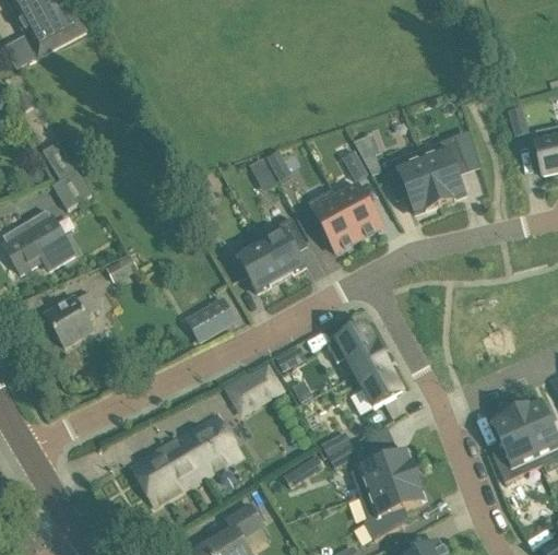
[(81,31),(64,0),(8,0),(35,54),(81,31)]
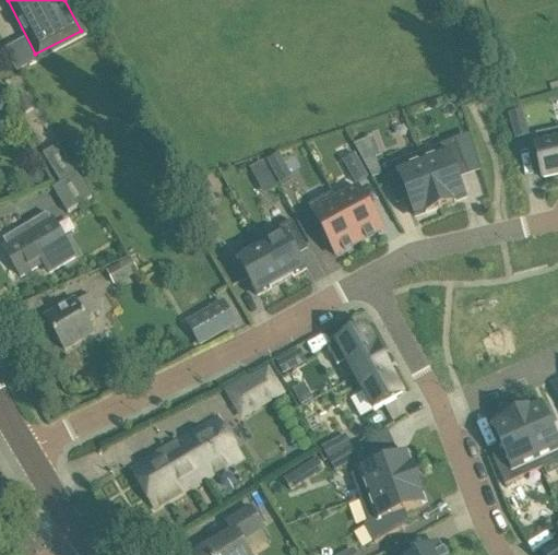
[(521,107),(508,110),(514,136),(527,132),(521,107)]
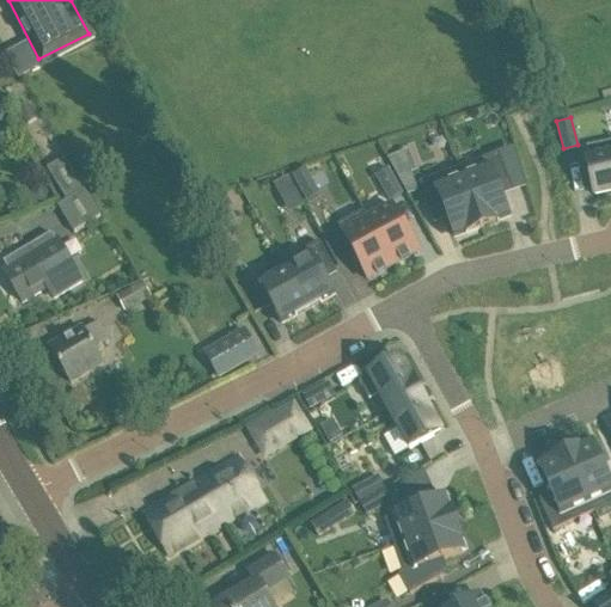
[(499,149),(458,164),(481,225),(507,214),(496,186),(511,181),(499,149)]
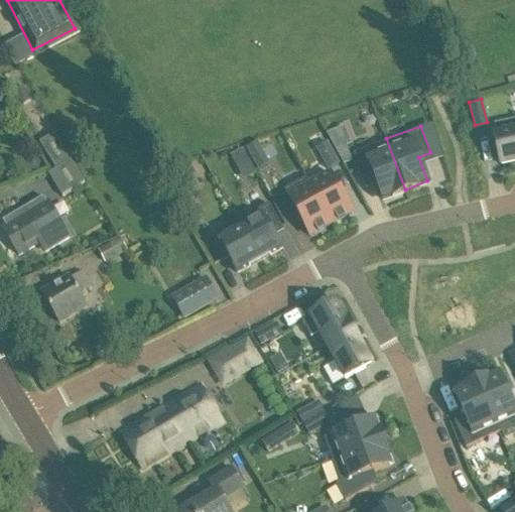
[(501,163),(514,159),(514,129),(495,134),(501,163)]
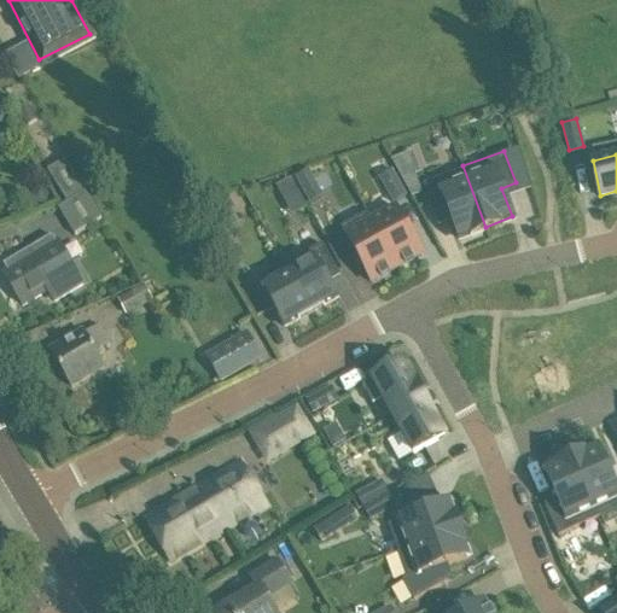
[(46,167),(67,199),(83,190),(63,157),(46,167)]
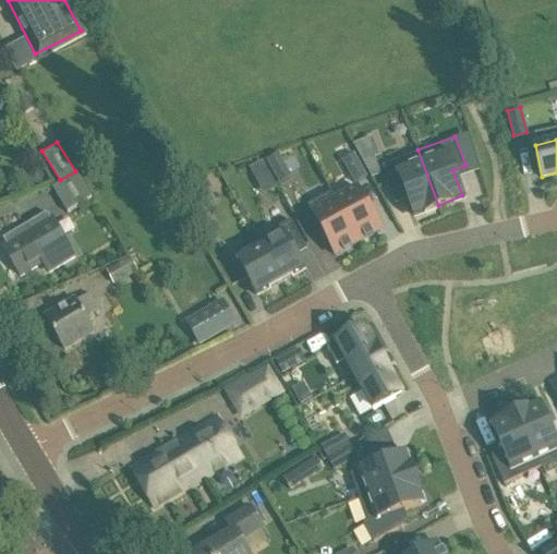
[(278,149),(266,156),(279,179),(290,172),(278,149)]
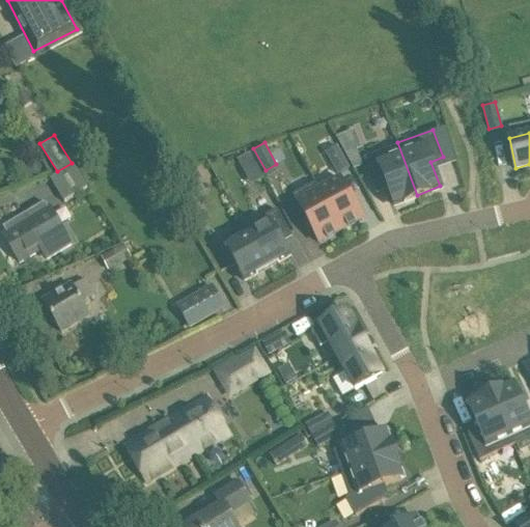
[(363,156),(373,184),(385,179),(394,203),(417,195),(397,142),(363,156)]
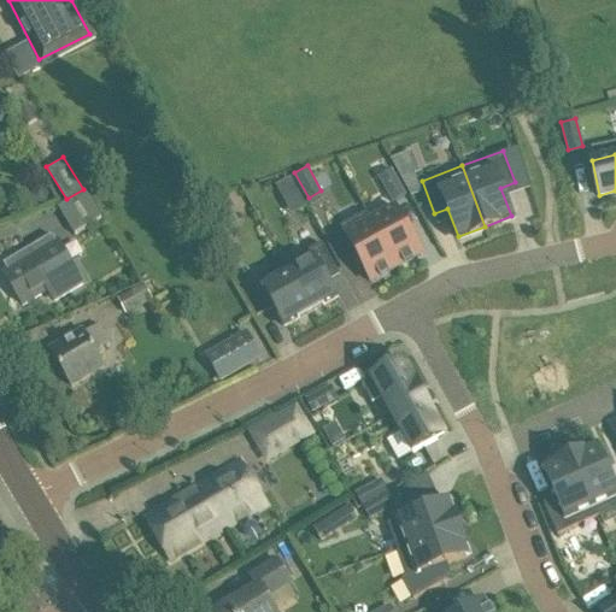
[(392,199),(404,192),(391,166),(377,172),(392,199)]
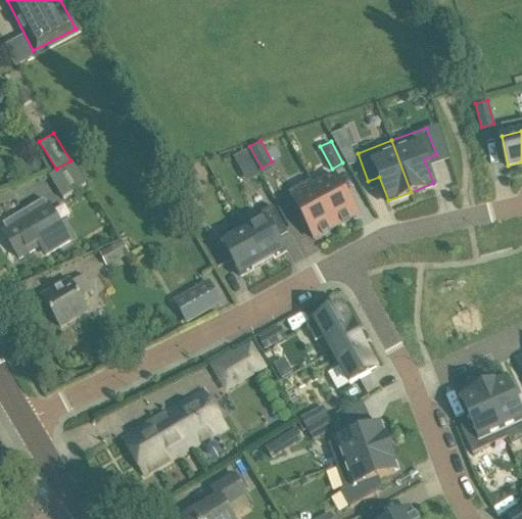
[(349,144),(339,147),(347,162),(356,159),(349,144)]
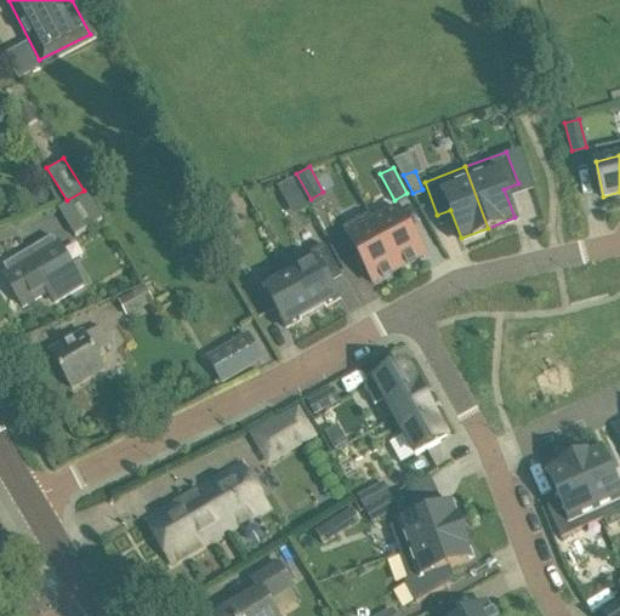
[(40,200),(45,197),(46,190),(44,186),(38,184),(33,188),(32,194),(34,199),(40,200)]
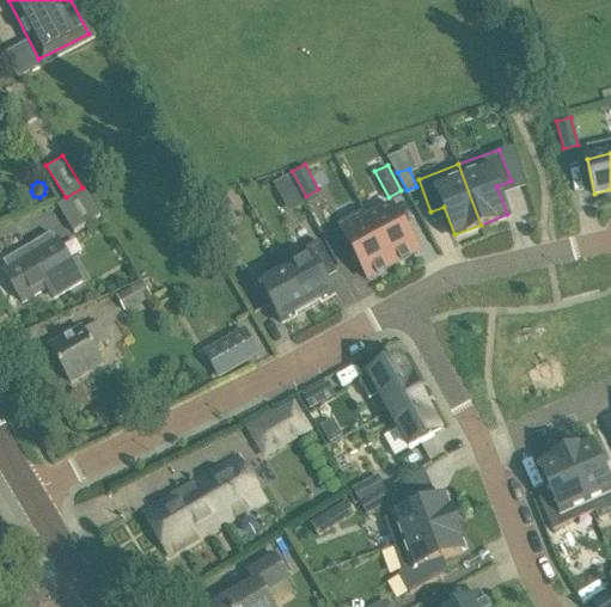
[(287,195),(293,206),(303,201),(297,190),(287,195)]
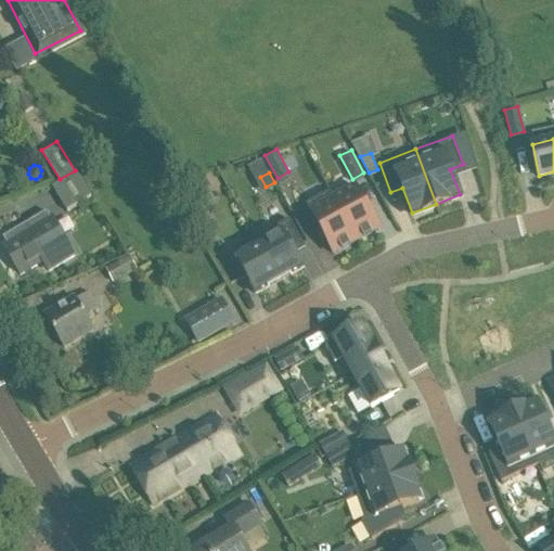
[(353,183),(332,195),(356,239),(377,226),(353,183)]
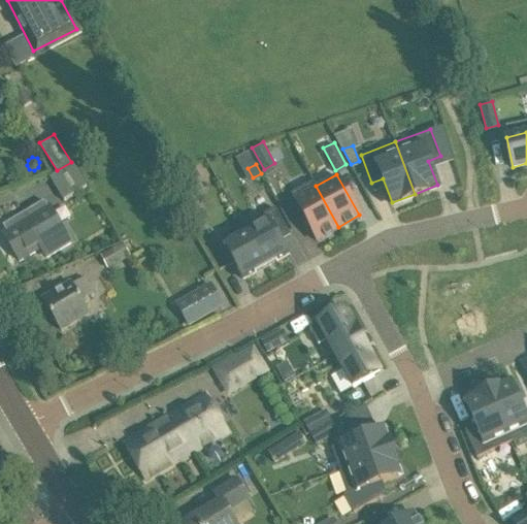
[(294,198),(317,238),(338,227),(316,186),(294,198)]
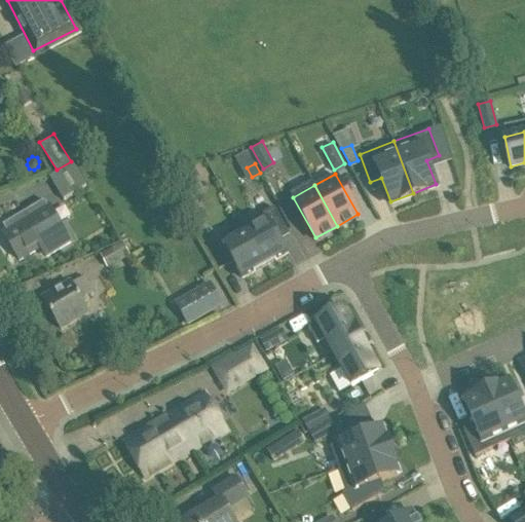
[(70,238),(48,202),(46,203),(43,197),(2,221),(5,228),(2,230),(17,257),(39,245),(45,254),(70,238)]
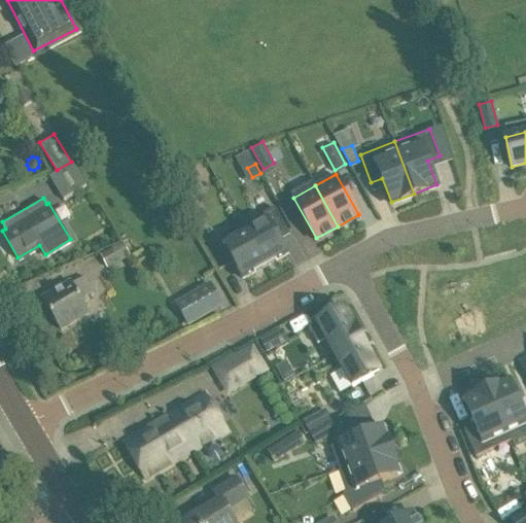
[(274,205),(242,223),(264,265),(285,252),(275,233),(286,227),(274,205)]
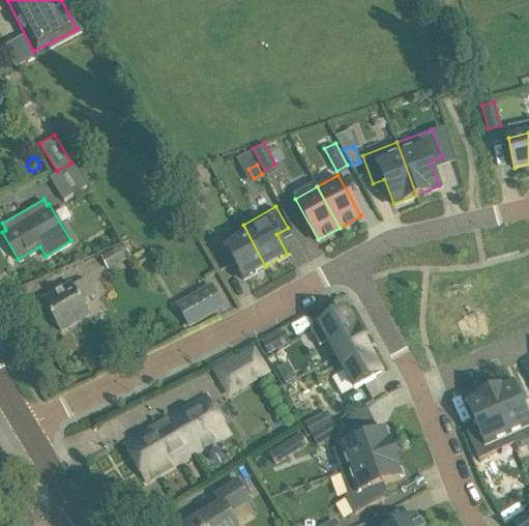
[(243,278),(265,266),(243,225),(222,236),(243,278)]
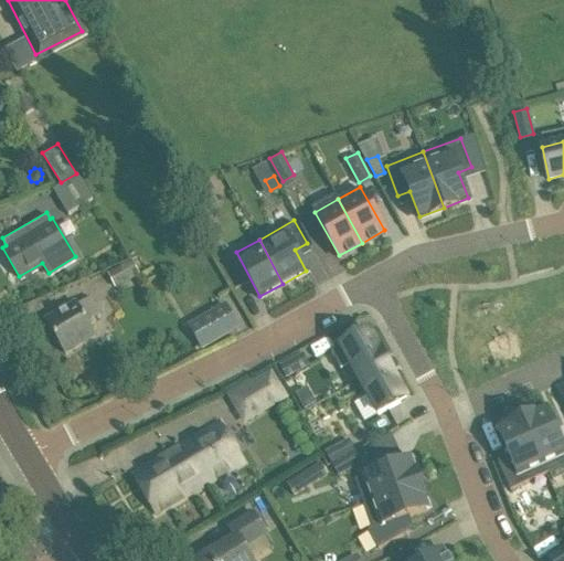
[(131,256),(106,270),(114,285),(139,272),(131,256)]
